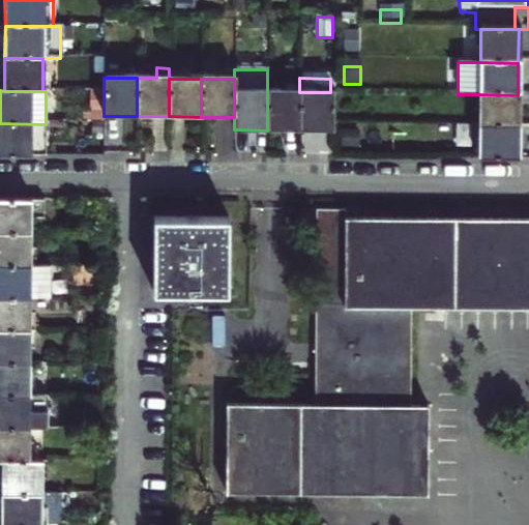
[(267,92),(267,130),(299,130),(299,92),(267,92)]
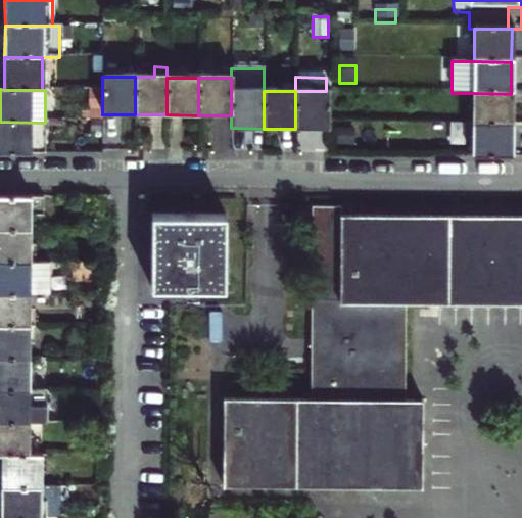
[(295,91),(295,129),(328,129),(329,91),(326,91),(295,91)]
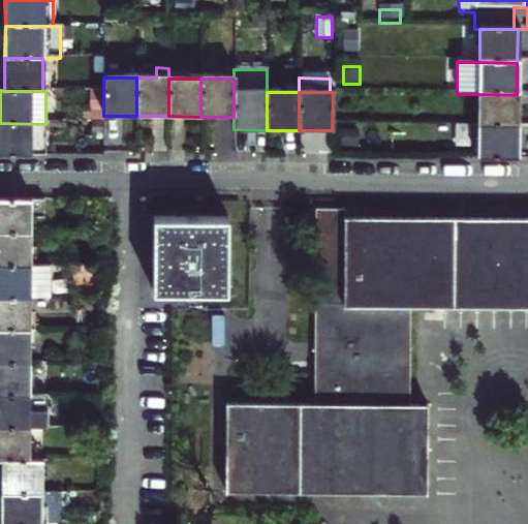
[(517,95),(478,94),(478,127),(517,127),(517,95)]
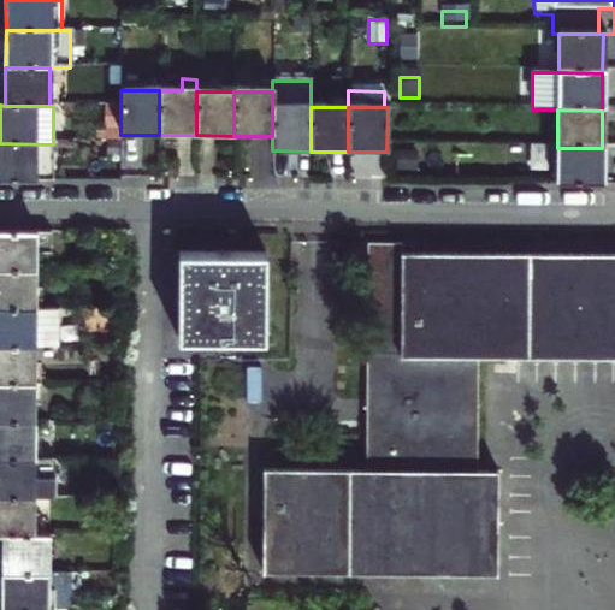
[(0,182),(34,183),(53,183),(53,144),(0,143),(0,182)]
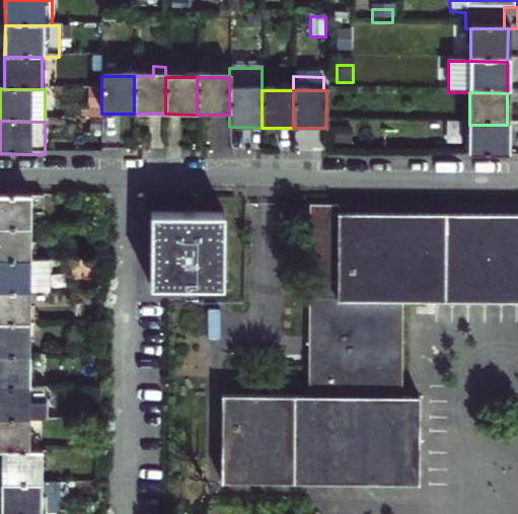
[(469,125),(469,157),(507,157),(507,125),(469,125)]
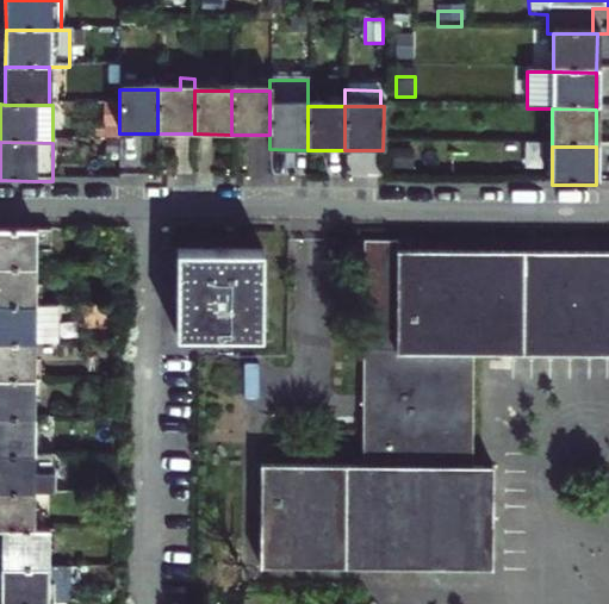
[(49,232),(0,231),(0,269),(33,271),(33,253),(49,254),(49,232)]
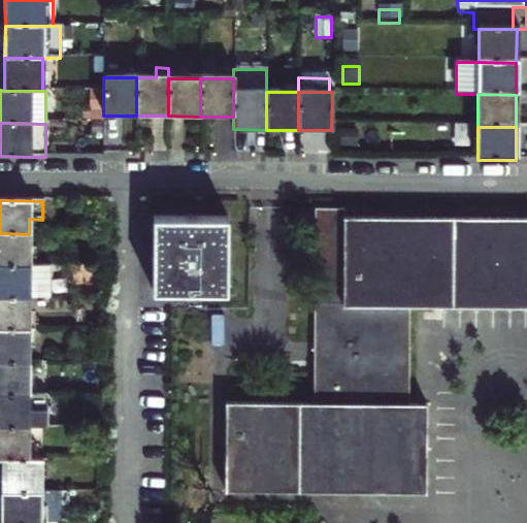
[(526,307),(526,222),(343,221),(343,213),(315,211),(314,407),(224,406),(224,492),(425,494),(425,407),(406,407),(406,307),(526,307)]
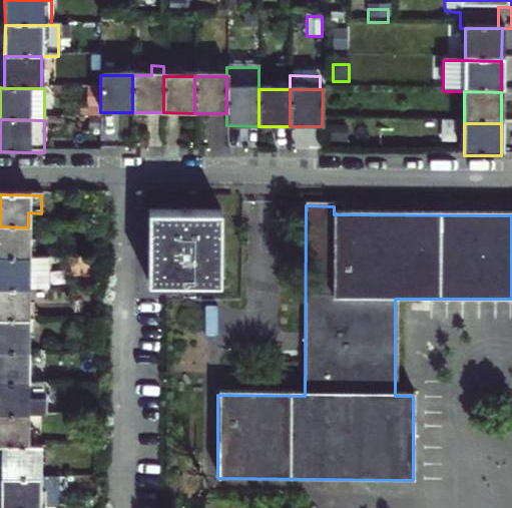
[(219,214),(148,213),(148,286),(219,286),(219,214)]
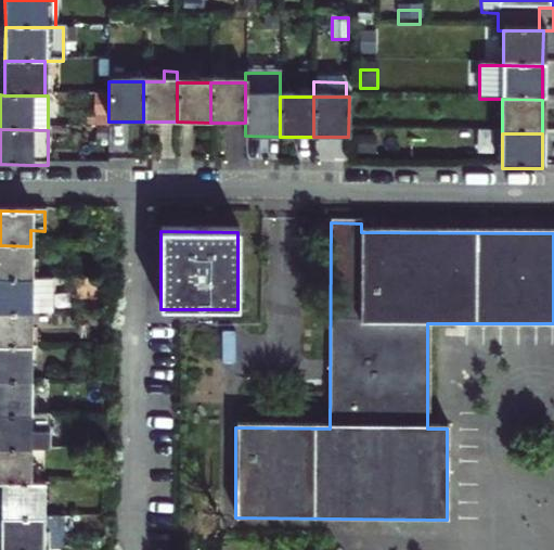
[(30,246),(0,245),(0,279),(29,280),(30,246)]
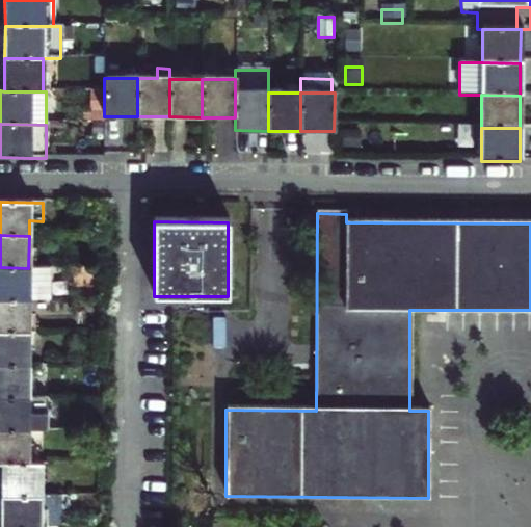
[(28,268),(0,267),(0,300),(28,300),(50,300),(50,268),(28,268)]
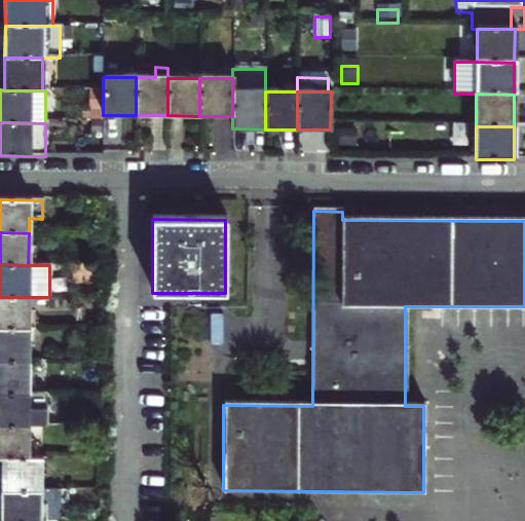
[(28,297),(0,297),(0,329),(28,330),(28,297)]
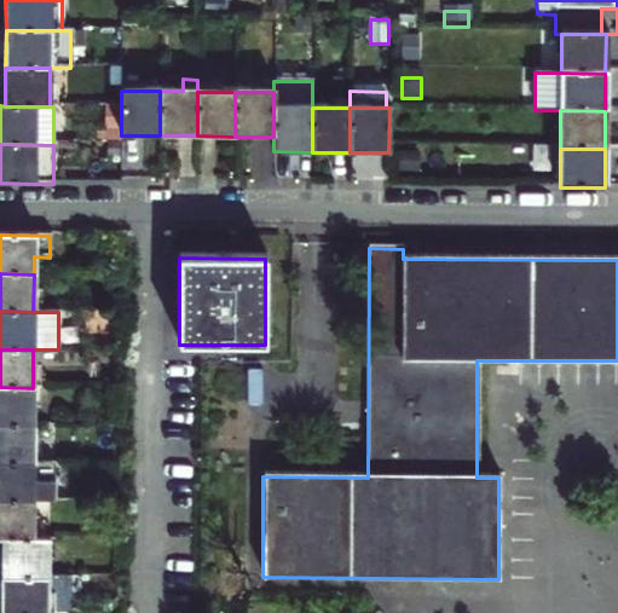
[(33,388),(0,387),(0,424),(33,426),(33,388)]
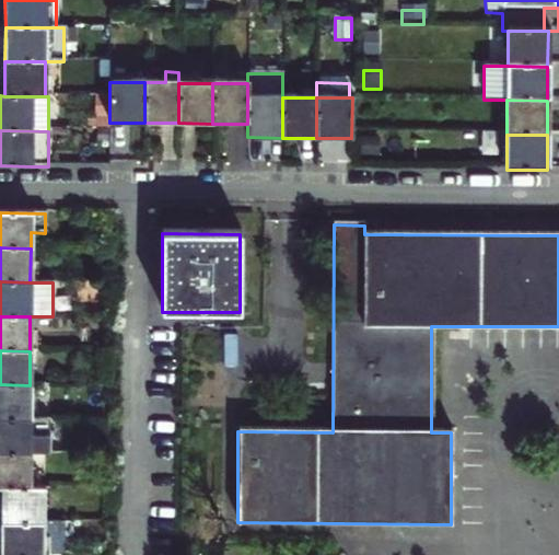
[(30,385),(0,384),(0,419),(30,419),(30,385)]
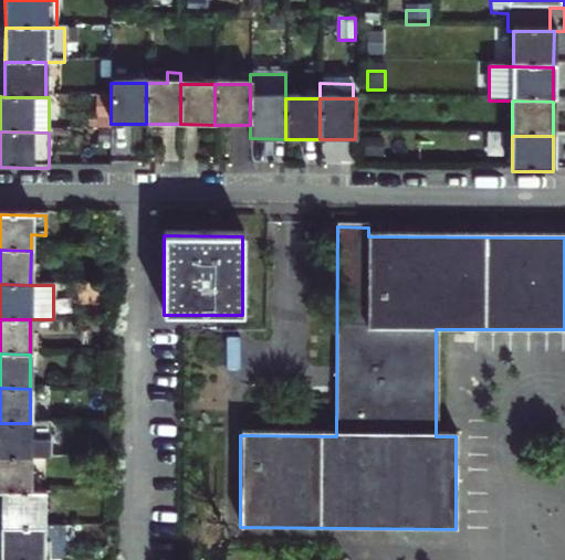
[(30,423),(0,423),(0,457),(30,457),(50,457),(50,423),(30,423)]
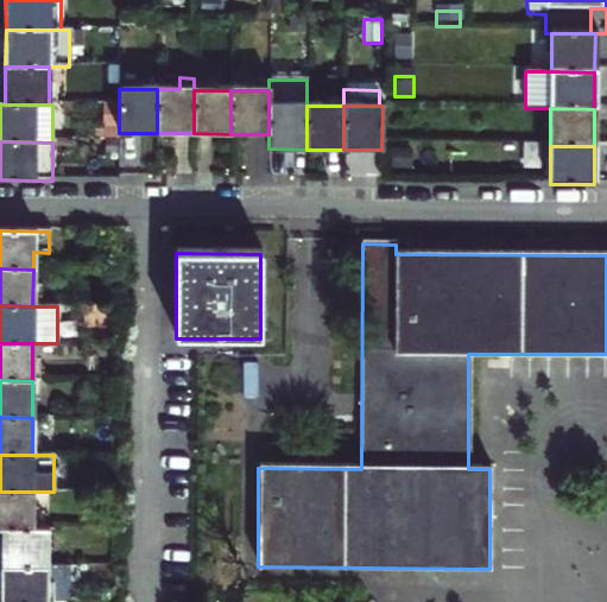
[(32,492),(0,492),(0,528),(2,530),(31,530),(32,492)]
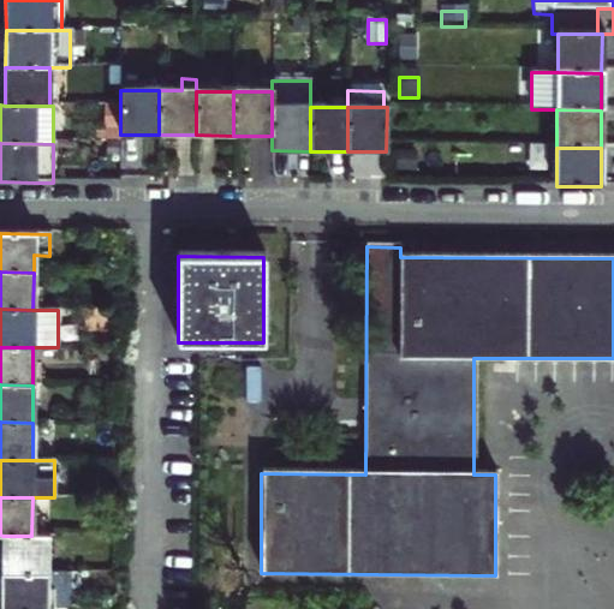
[(3,574),(47,574),(47,536),(31,536),(3,536),(3,574)]
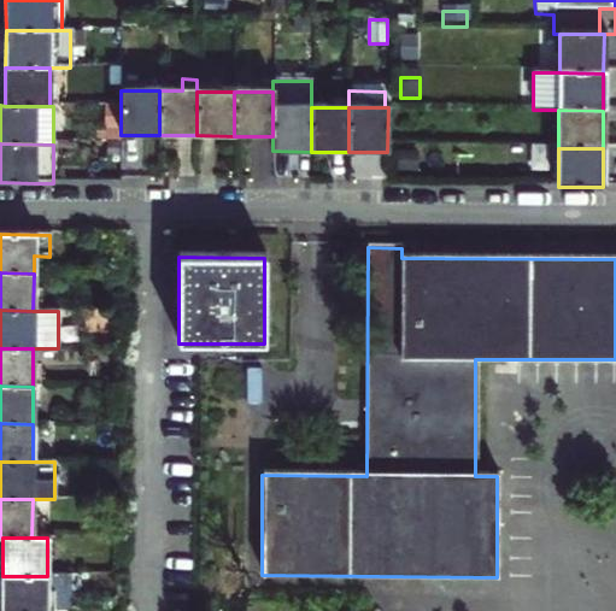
[(46,610),(47,576),(3,576),(1,610),(46,610)]
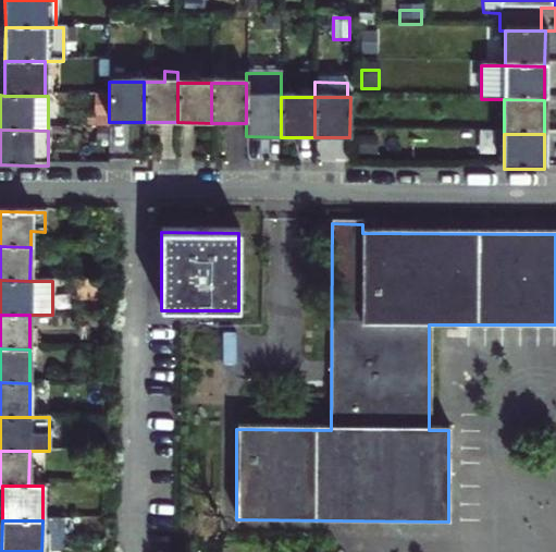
All buildings are outlined.
